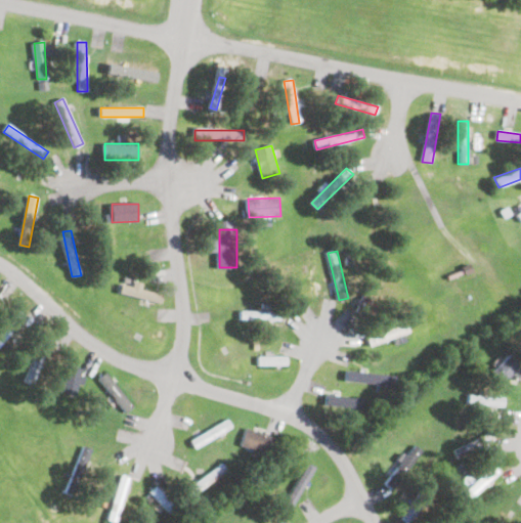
[(162,302),(163,293),(121,286),(119,295),(162,302)]
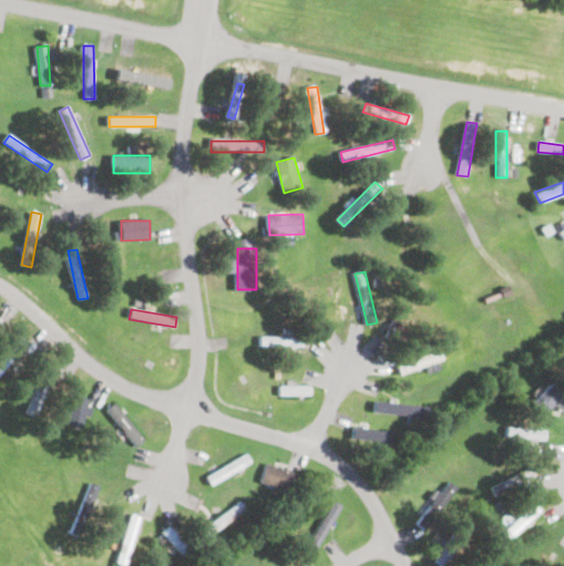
[(0,359),(0,376),(28,342),(20,336),(0,359)]
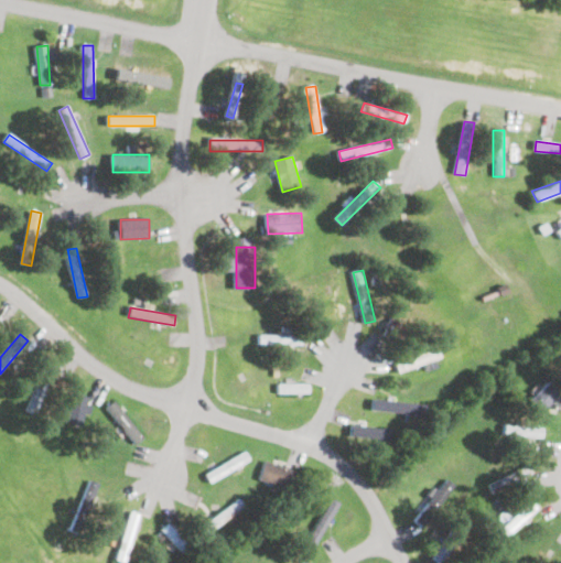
[(303,345),(303,335),(259,335),(259,345),(303,345)]
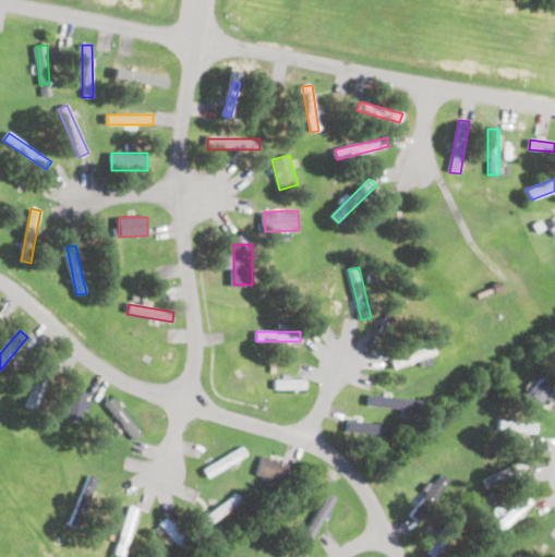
[(393,362),(396,368),(431,352),(427,347),(393,362)]
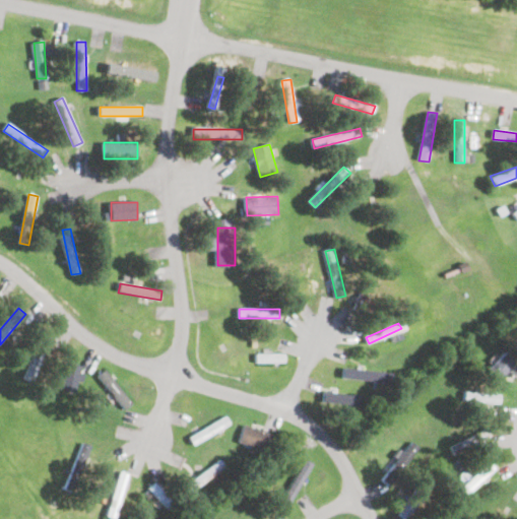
[(54,337),(44,333),(24,378),(36,383),(54,337)]
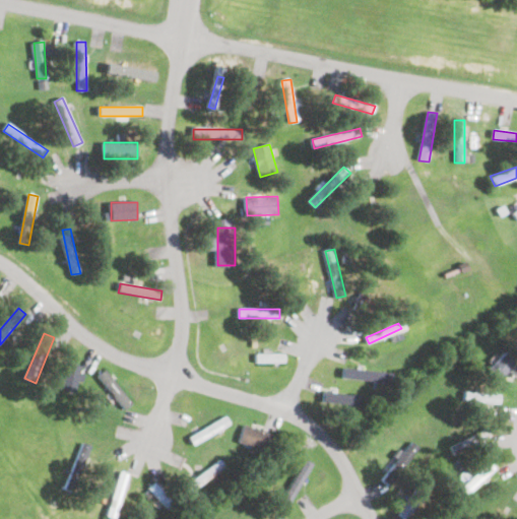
[(488,370),(498,381),(516,363),(516,350),(513,346),(488,370)]
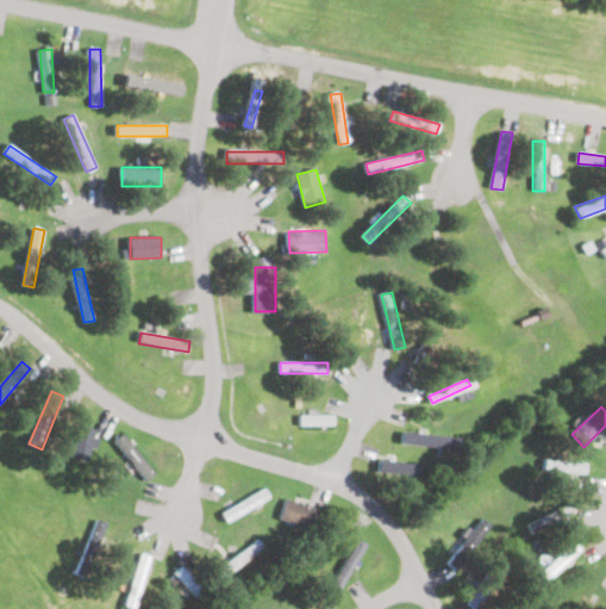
[(335,426),(335,416),(300,416),(300,426),(335,426)]
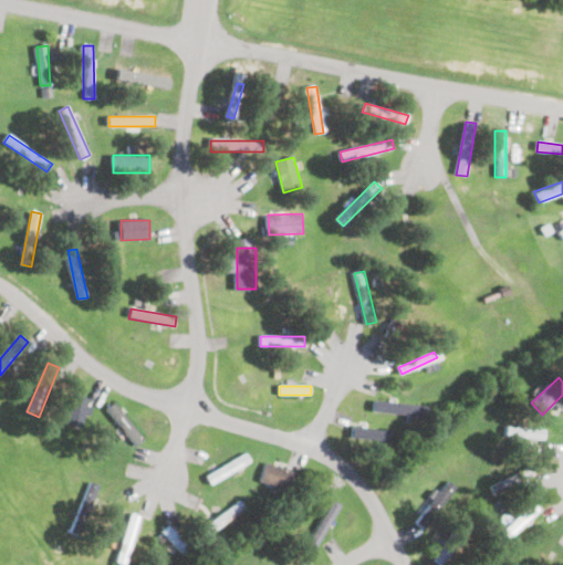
[(90,415),(93,399),(74,395),(68,422),(84,427),(86,415),(90,415)]
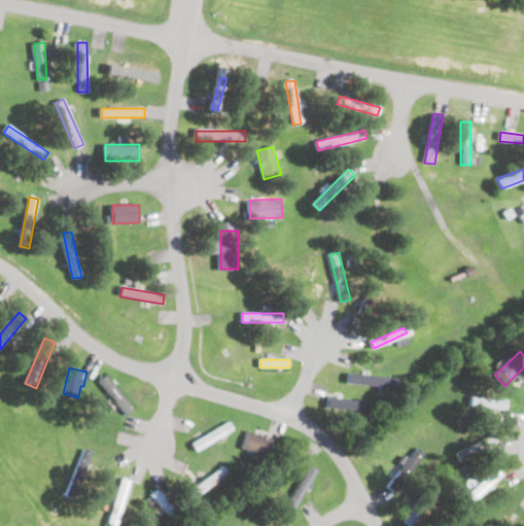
[(399,387),(400,377),(349,374),(349,384),(399,387)]
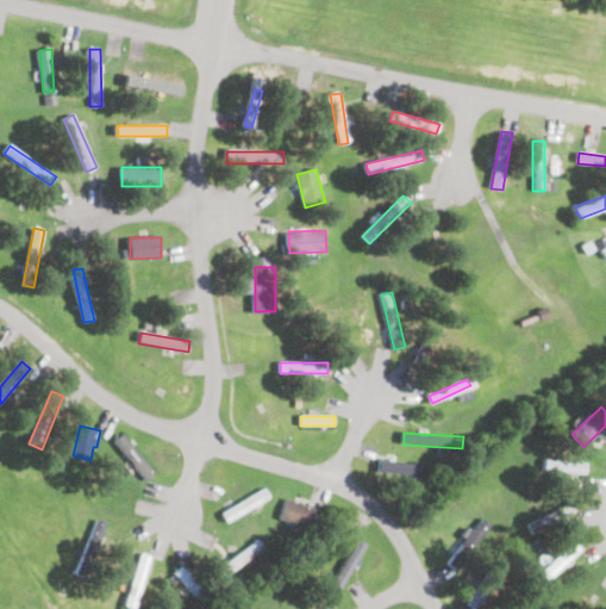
[(156,471),(122,436),(113,443),(148,478),(156,471)]
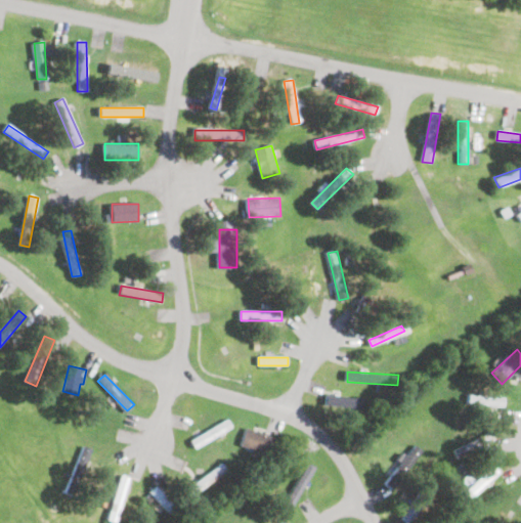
[(364,396),(328,394),(328,406),(364,407),(364,396)]
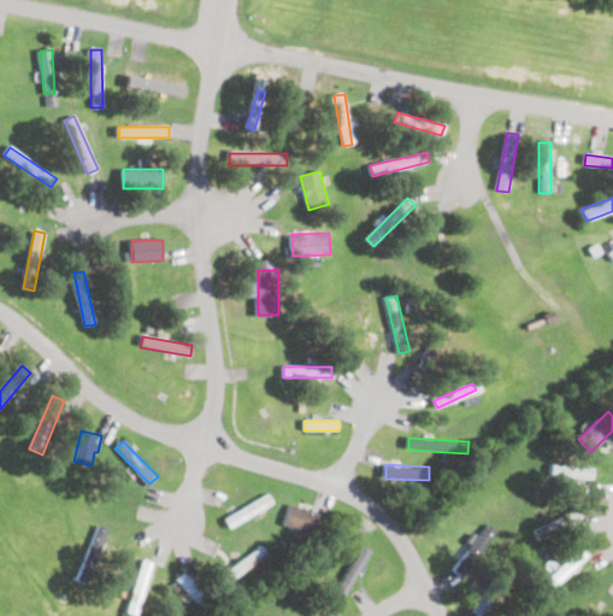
[(593,467),(550,464),(550,476),(593,479),(593,467)]
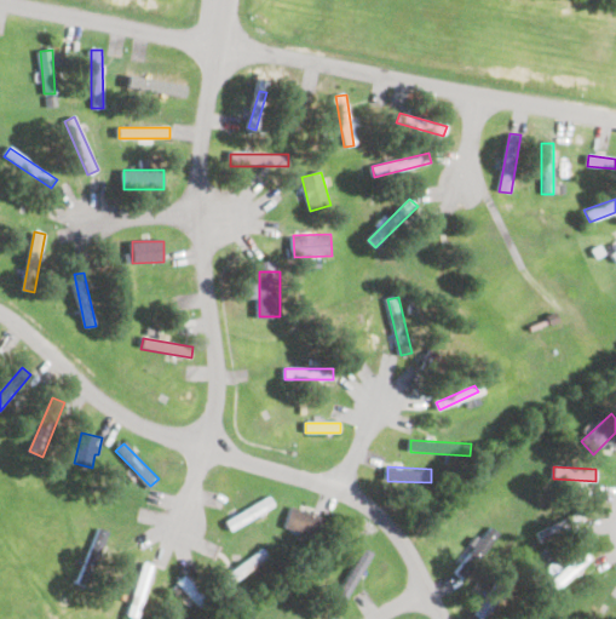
[(225,522),(230,532),(275,505),(269,496),(225,522)]
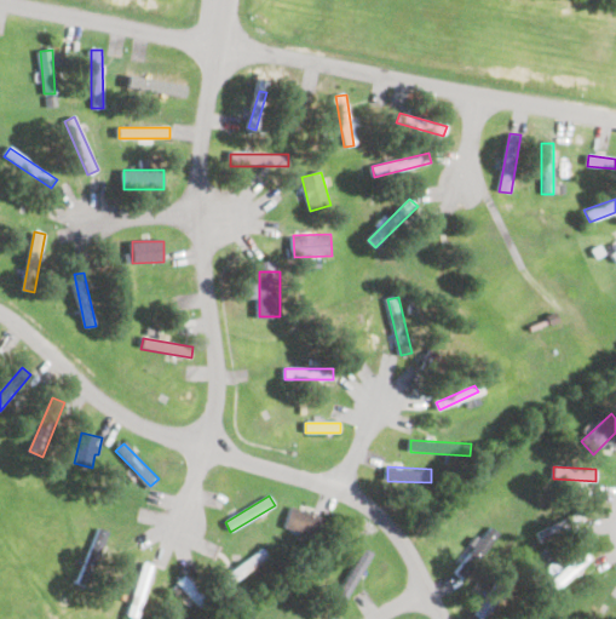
[(285,526),(317,538),(324,519),(292,506),(285,526)]
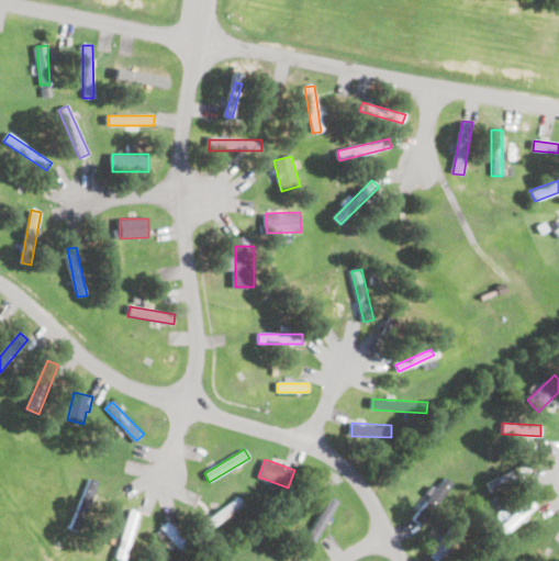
[(487,484),(492,494),(530,473),(524,463),(487,484)]
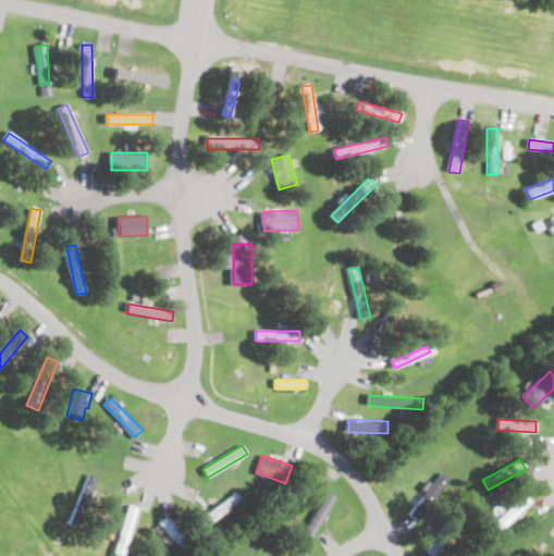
[(411,516),(419,520),(450,477),(442,472),(411,516)]
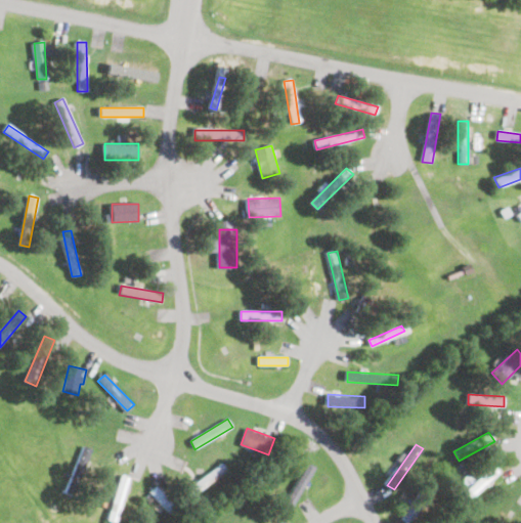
[(93,449),(84,445),(68,490),(76,494),(93,449)]
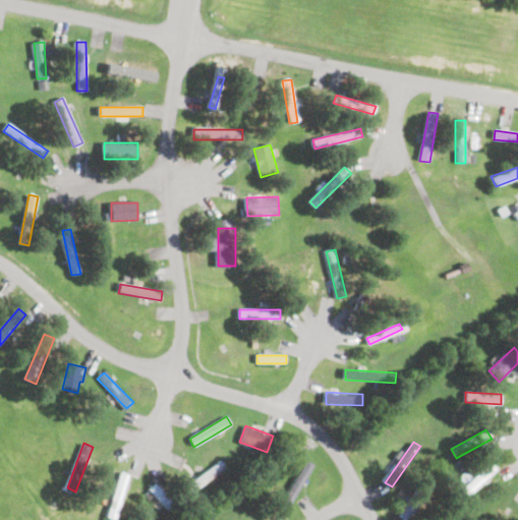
[(313,465),(306,461),(281,503),(288,507),(313,465)]
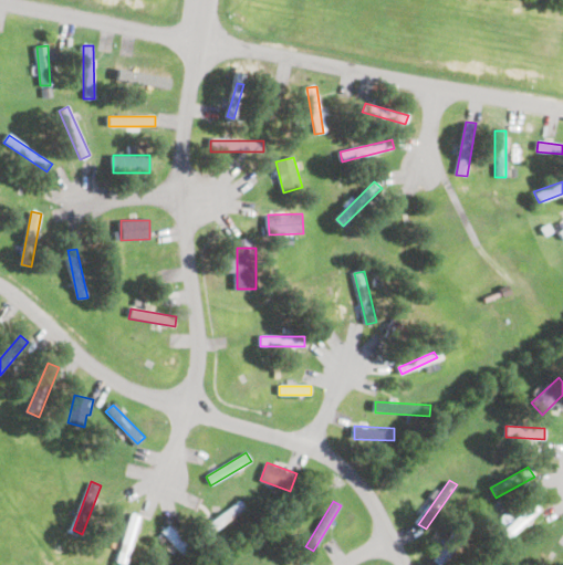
[(515,519),(508,511),(493,525),(509,541),(540,510),(532,501),(515,519)]
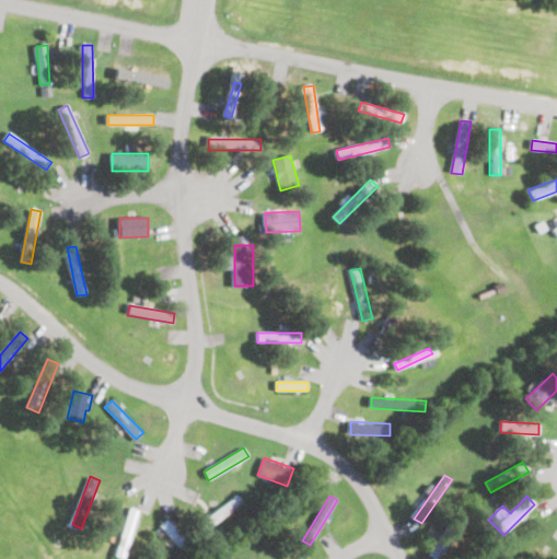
[(243,505),(238,497),(204,519),(209,526),(243,505)]
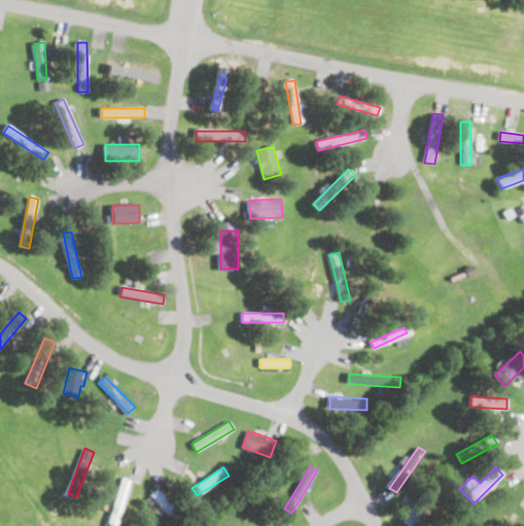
[(131,481),(123,478),(108,522),(116,525),(131,481)]
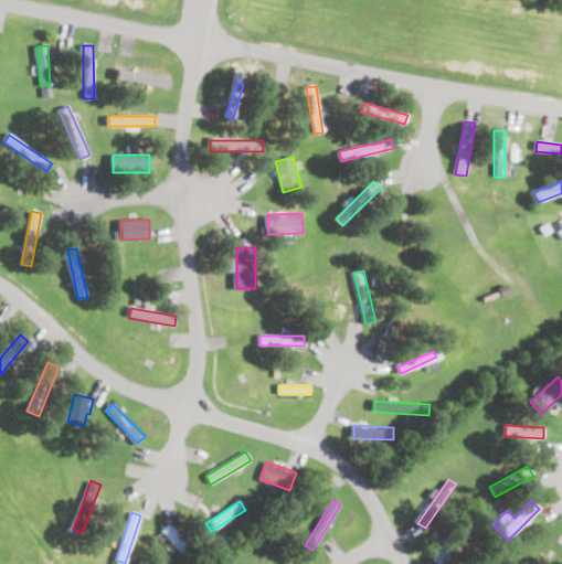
[(187,553),(192,546),(167,525),(160,533),(187,553)]
